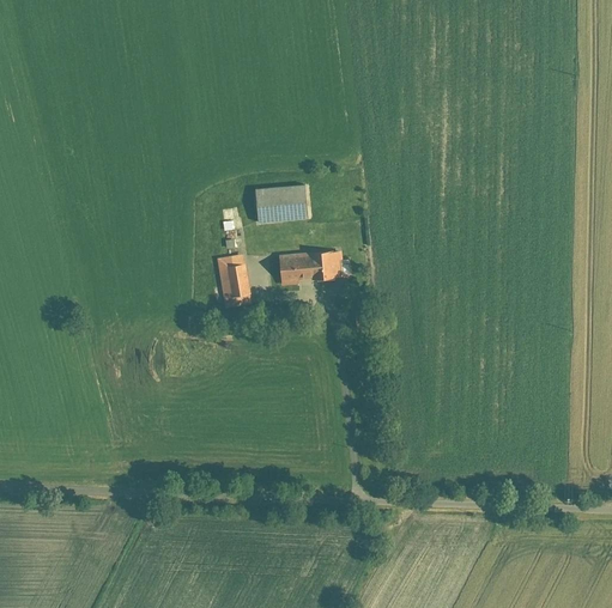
[(255,188),(256,220),(307,218),(306,186),(255,188)]
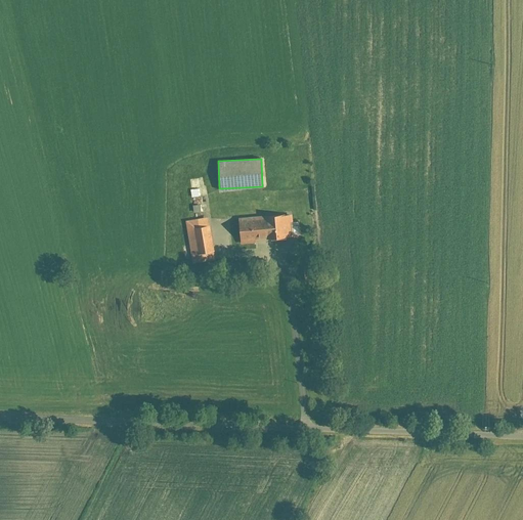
[(200,169),(189,169),(189,191),(192,191),(192,209),(208,208),(207,186),(200,187),(200,169)]
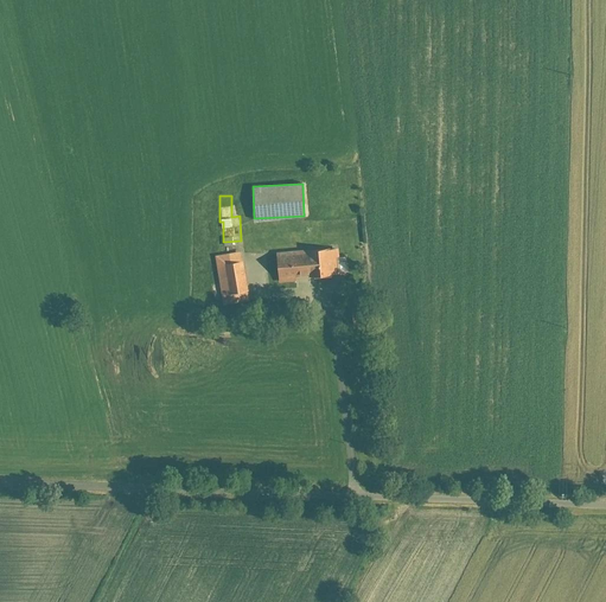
[(238,249),(217,250),(217,261),(240,260),(238,249)]
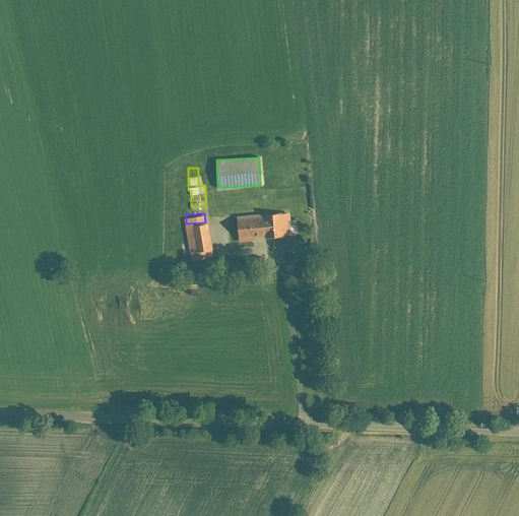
[(236,215),(237,240),(290,238),(289,213),(236,215)]
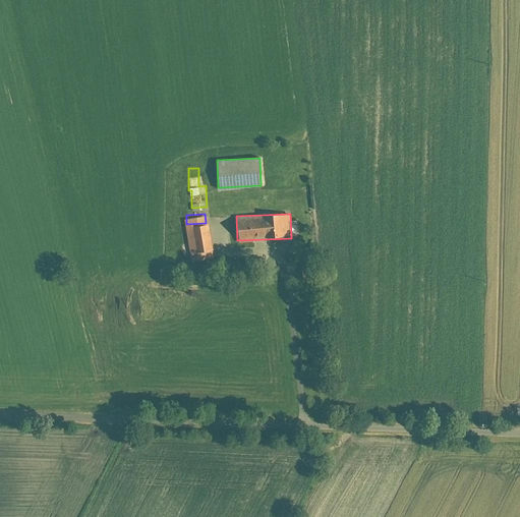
[(187,227),(190,252),(210,250),(208,225),(187,227)]
